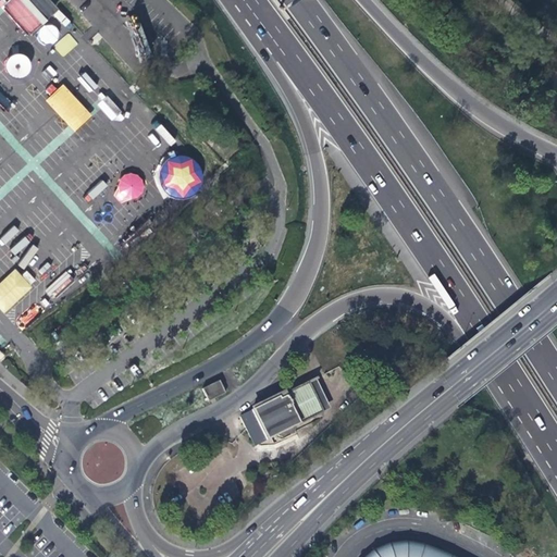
[(33,71),(20,50),(3,61),(16,81),(33,71)]
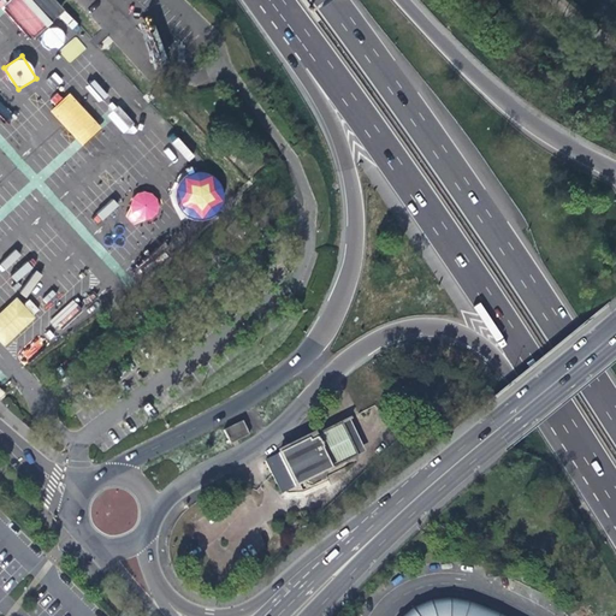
[(120,131),(132,123),(120,106),(108,114),(120,131)]
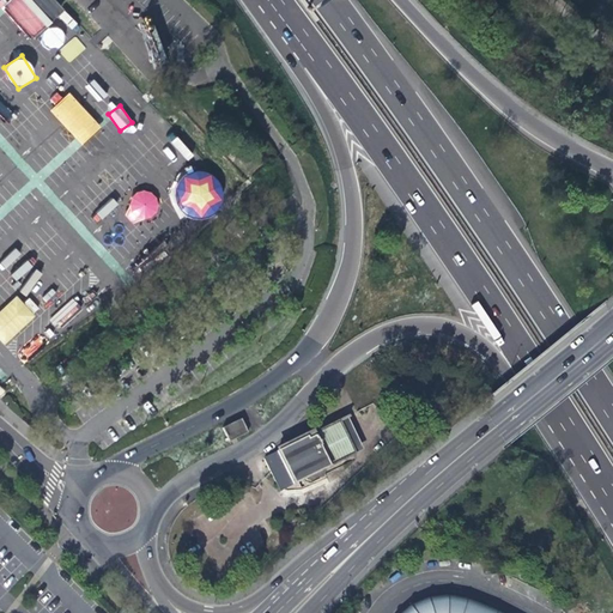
[(202,108),(195,115),(205,126),(213,119),(202,108)]
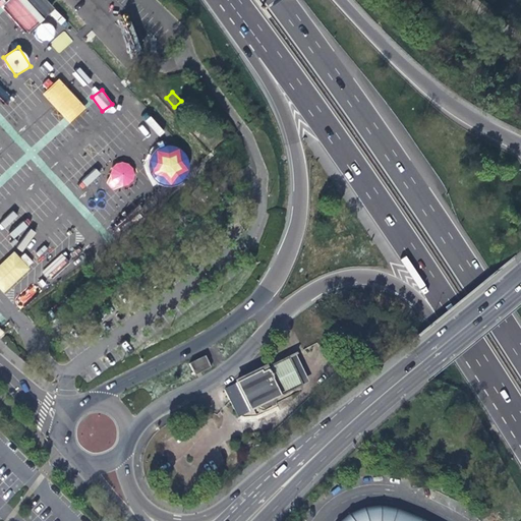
[(189,362),(194,373),(211,367),(207,355),(189,362)]
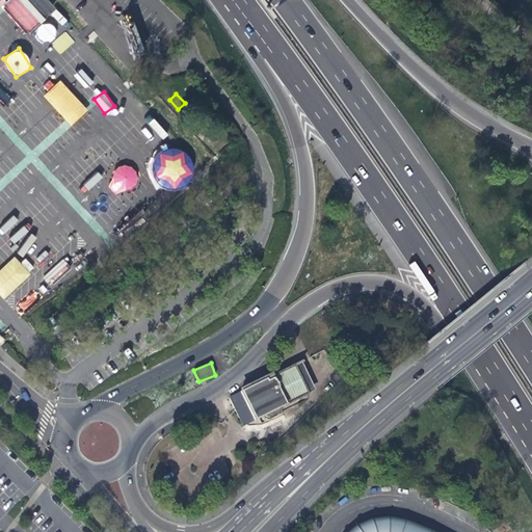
[(299,364),(292,367),(255,386),(239,394),(240,395),(246,407),(235,413),(242,427),(264,417),(265,418),(268,419),(278,413),(280,410),(278,408),(314,393),(304,375),(299,364)]
